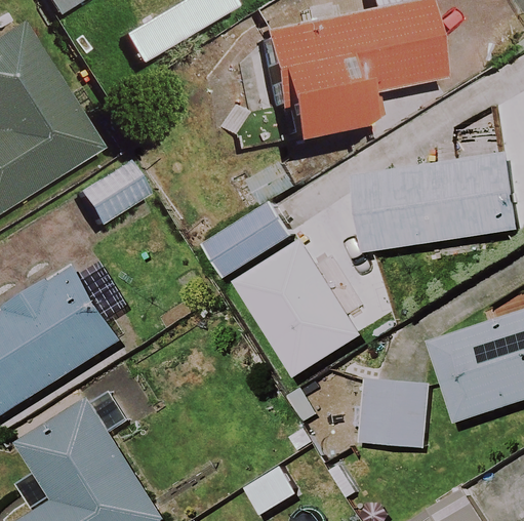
[(34,0),(46,19),(76,0),(34,0)]
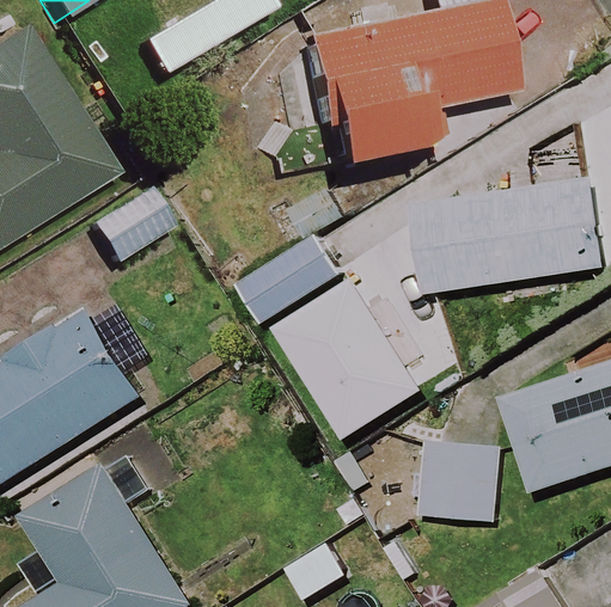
[(507,93),(486,0),(439,0),(419,5),(421,13),(297,40),(325,171),(426,148),(417,112),(507,93)]
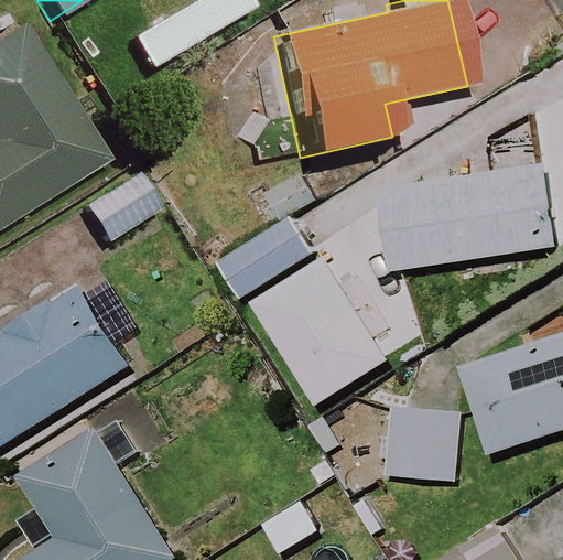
[(0,223),(95,168),(12,27),(0,33),(0,223)]
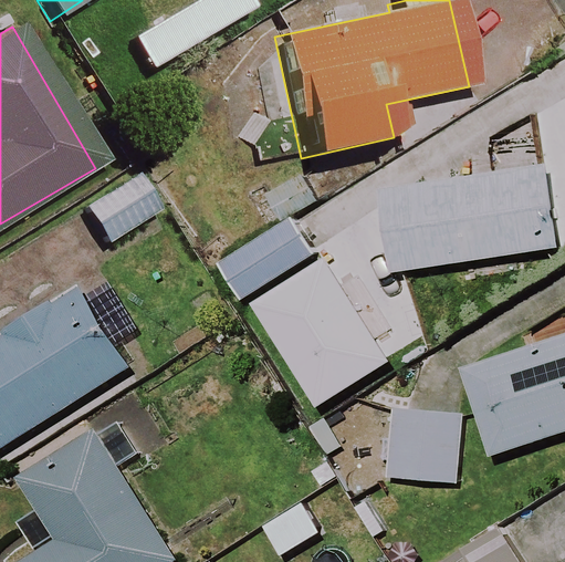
[(560,246),(546,164),(390,189),(403,270),(560,246)]
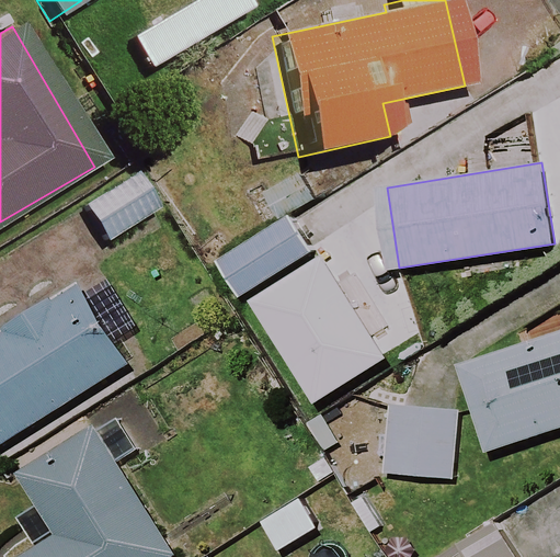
[(152,209),(130,173),(72,208),(94,245),(152,209)]
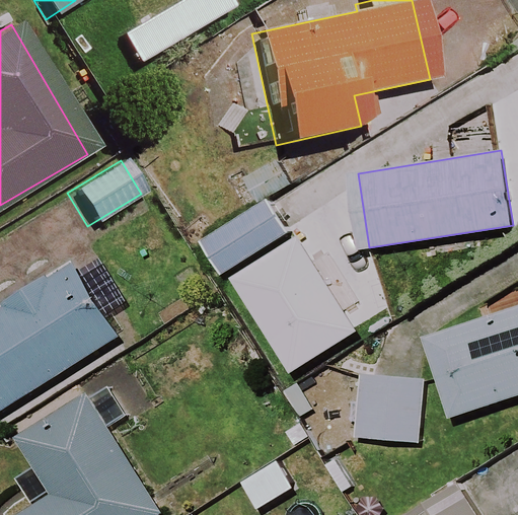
[(288,233),(267,200),(198,243),(218,277),(288,233)]
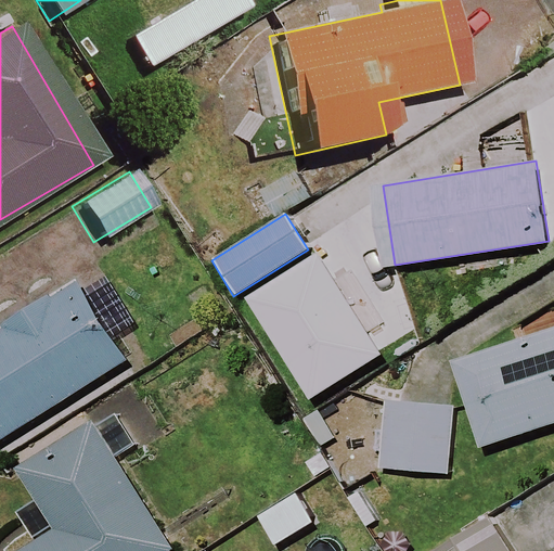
[(0,438),(128,360),(77,277),(5,320),(10,327),(0,332),(0,438)]
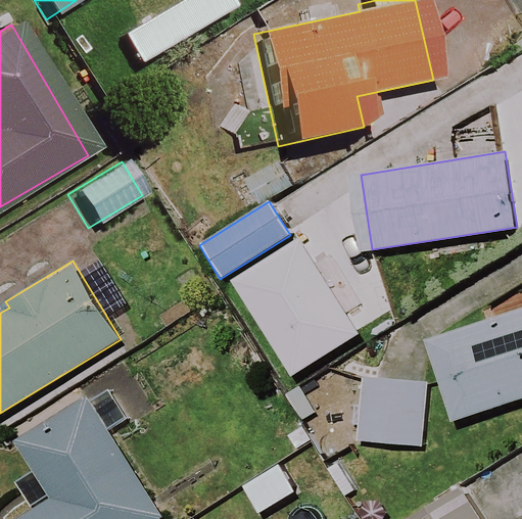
[(521,309),(424,342),(451,422),(521,397),(521,309)]
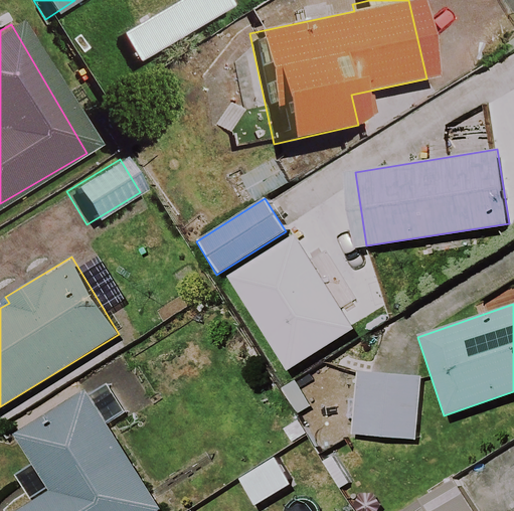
[(416,374),(352,372),(349,435),(413,438),(416,374)]
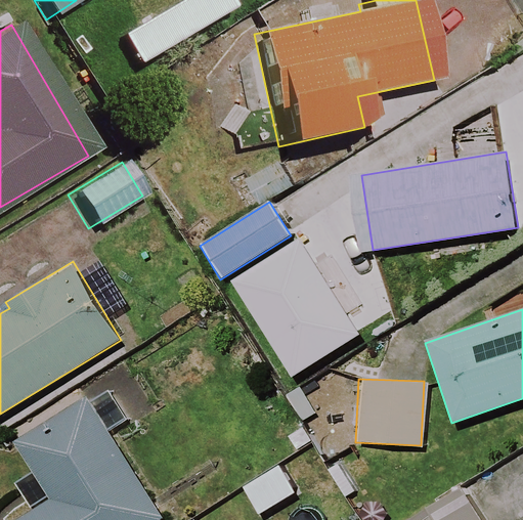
[(0,448),(38,510),(19,519),(157,519),(161,518),(97,416),(85,396),(0,448)]
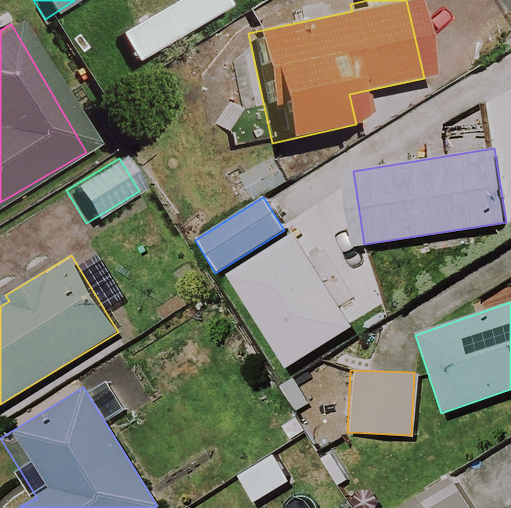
[(472,507),(455,478),(422,498),(428,507),(472,507)]
